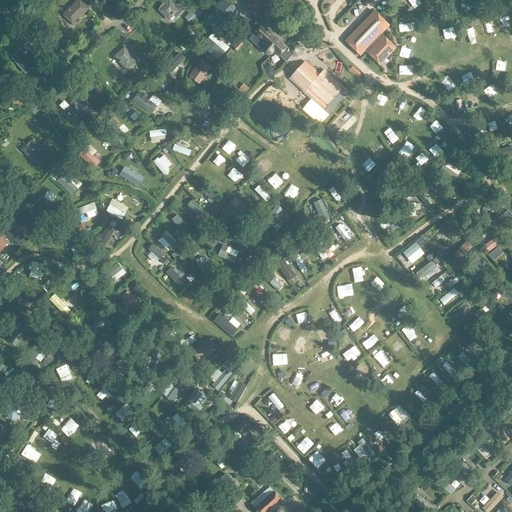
[(88,10),(78,0),(77,0),(73,5),(63,15),(73,25),(76,22),(79,19),(83,15),(88,10)]
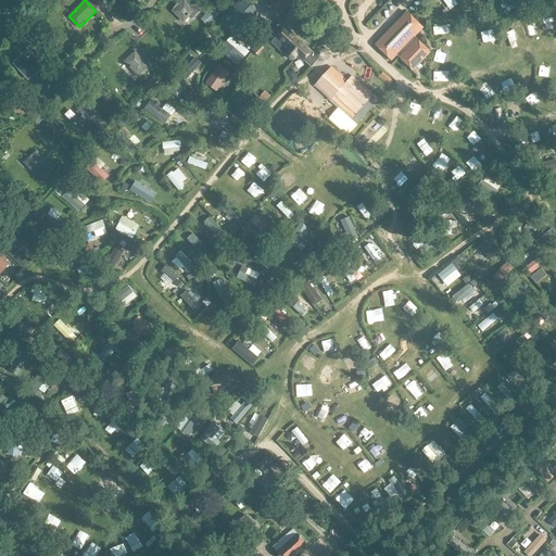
[(184,23),(189,17),(191,20),(201,11),(193,3),(193,2),(193,1),(189,5),(184,0),(173,11),(184,23)]
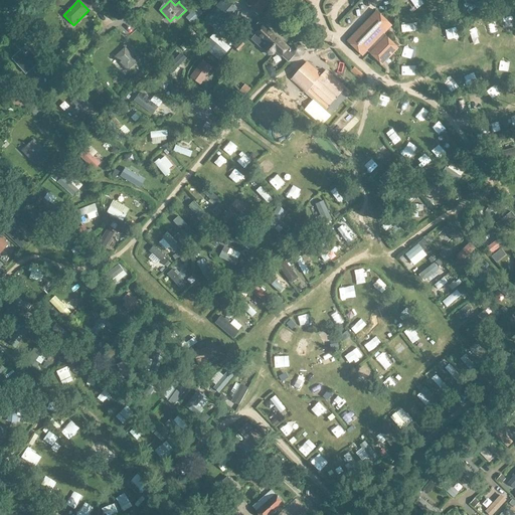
[(221,0),(204,19),(206,21),(215,29),(216,31),(237,8),(226,0),(221,0)]
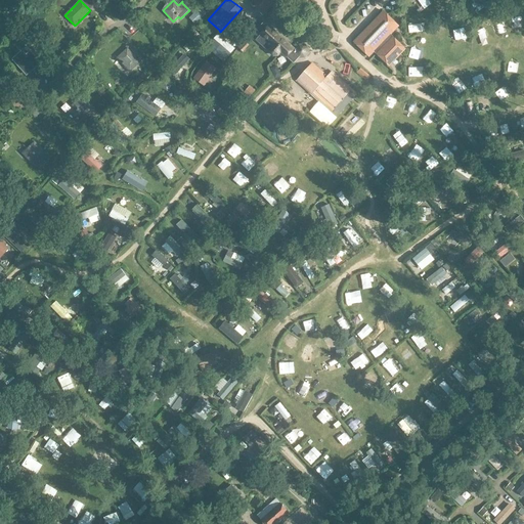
[(252,0),(250,3),(263,15),(277,0),(252,0)]
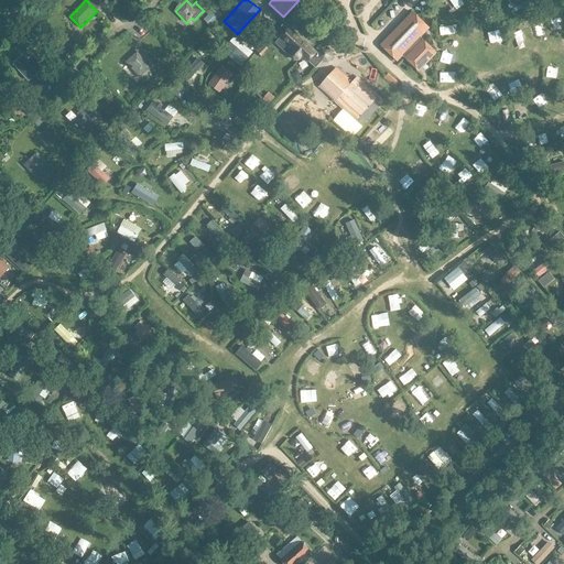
[(213,11),(204,20),(209,26),(219,19),(216,15),(213,11)]
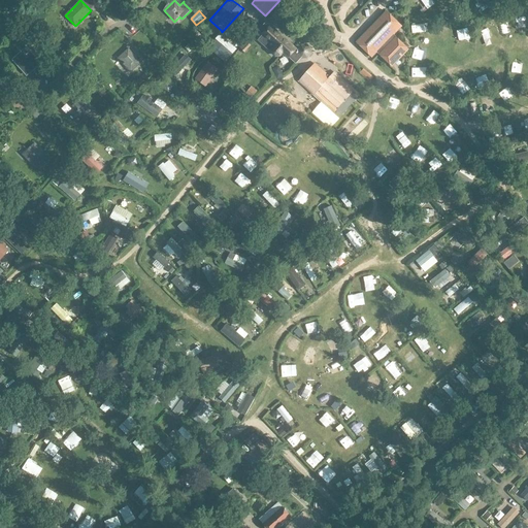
[(371,57),(376,52),(392,67),(409,50),(394,34),(401,26),(386,11),(356,41),(371,57)]
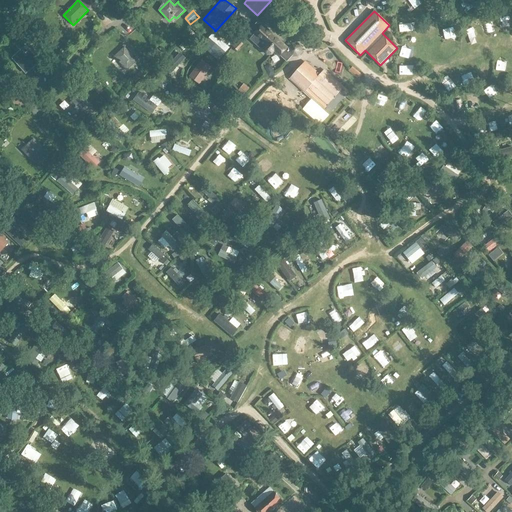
[(256,33),(250,39),(258,46),(261,48),(264,48),(264,52),(267,54),(271,54),(274,50),(280,56),(287,62),(287,61),(292,57),(298,56),(302,52),(302,47),(297,42),(292,43),(288,47),(289,48),(287,50),(286,49),(286,48),(268,32),(262,26),(262,27),(261,26),(263,24),(259,21),(252,29),(256,33)]
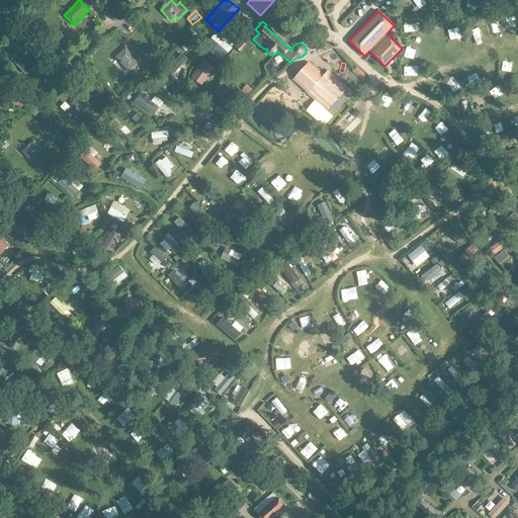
[(242,40),(236,47),(241,51),(247,45),(242,40)]
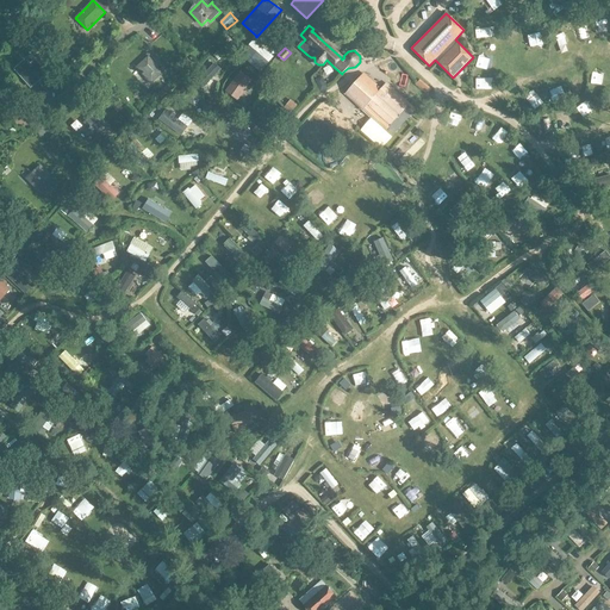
[(148,56),(136,67),(151,85),(163,73),(148,56)]
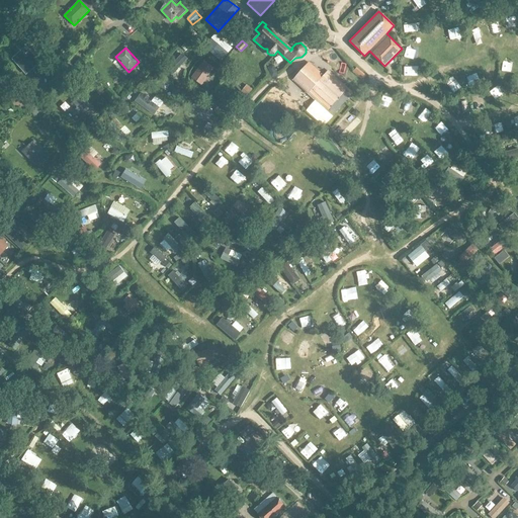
[(22,50),(12,59),(16,63),(26,74),(39,63),(29,52),(26,55),(22,50)]
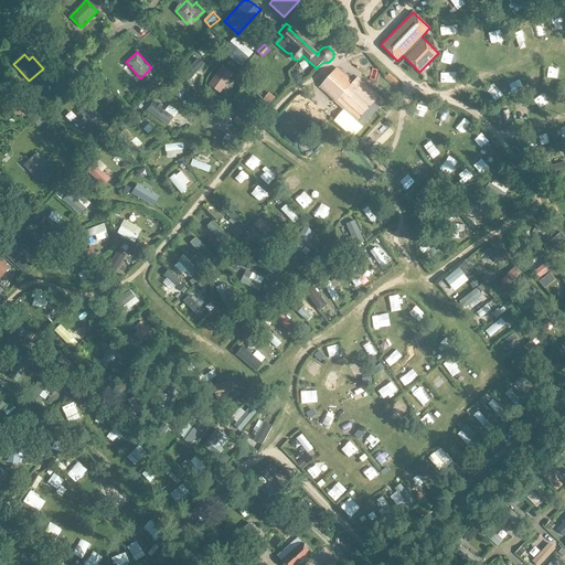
[(182,75),(189,81),(204,65),(205,64),(199,59),(182,75)]
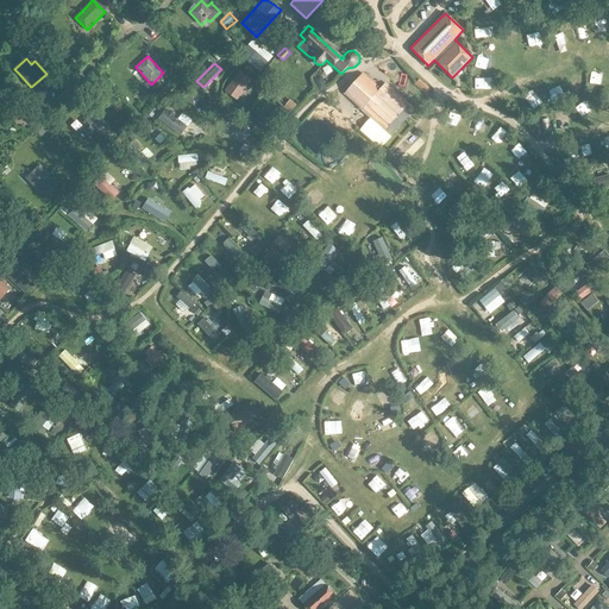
[(240,71),(227,90),(238,100),(246,88),(250,90),(255,82),(251,80),(240,71)]
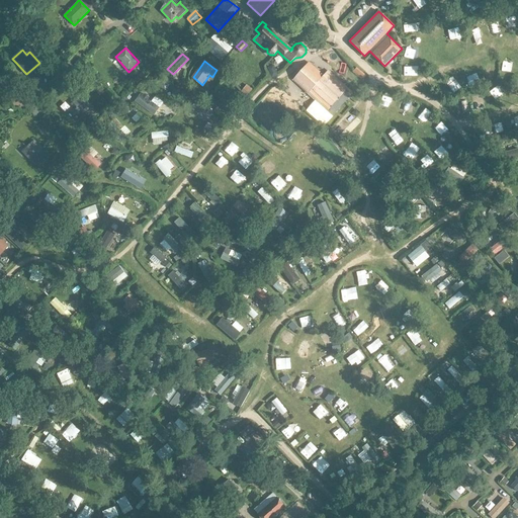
[(310,63),(293,80),(332,116),(353,93),(328,70),(324,75),(310,63)]
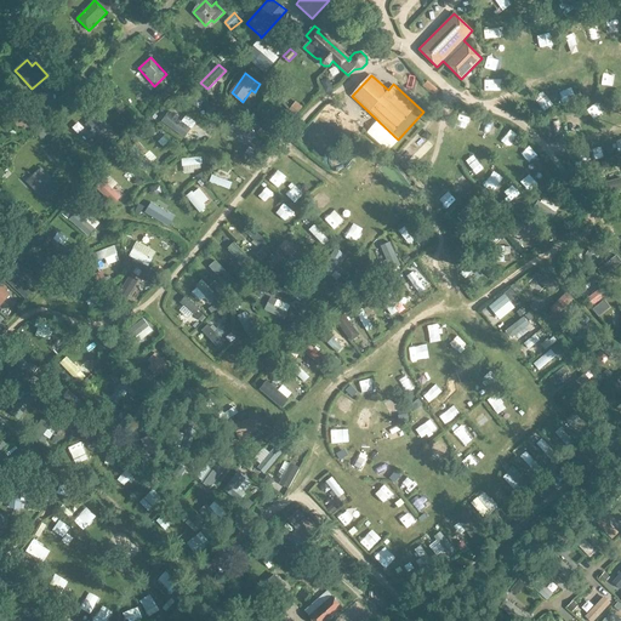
[(334,90),(328,78),(320,81),(326,93),(334,90)]
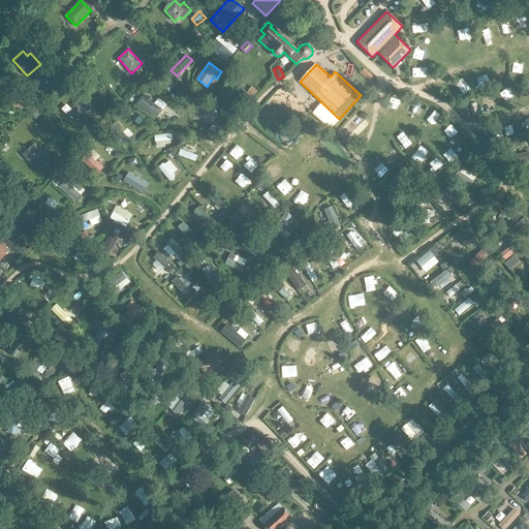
[(146,73),(139,79),(143,82),(144,83),(149,78),(146,73)]
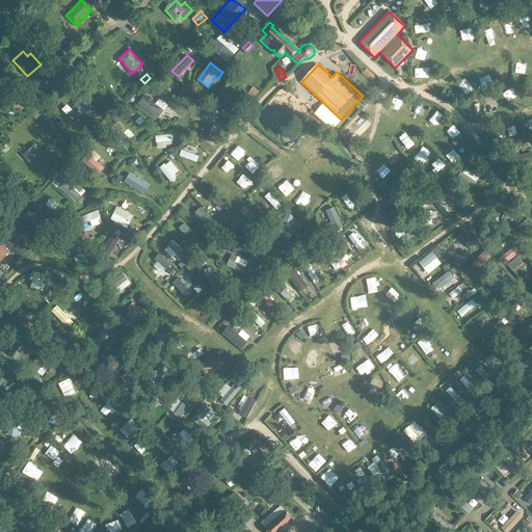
[(254,87),(248,94),(255,99),(260,91),(254,87)]
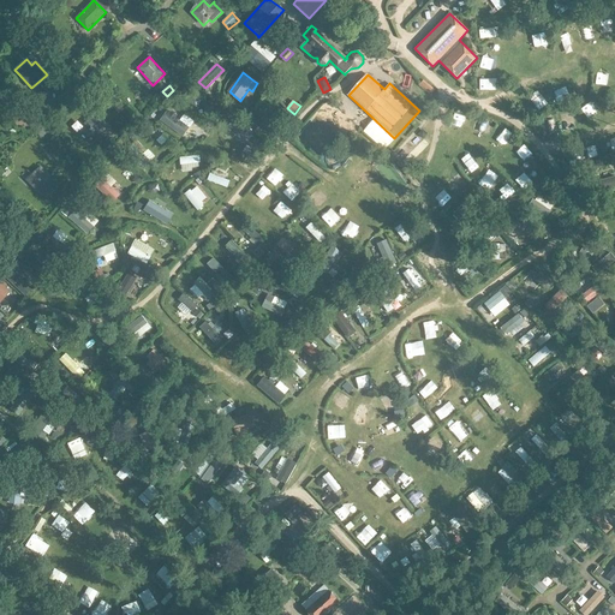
[(234,117),(225,111),(221,117),(231,121),(234,117)]
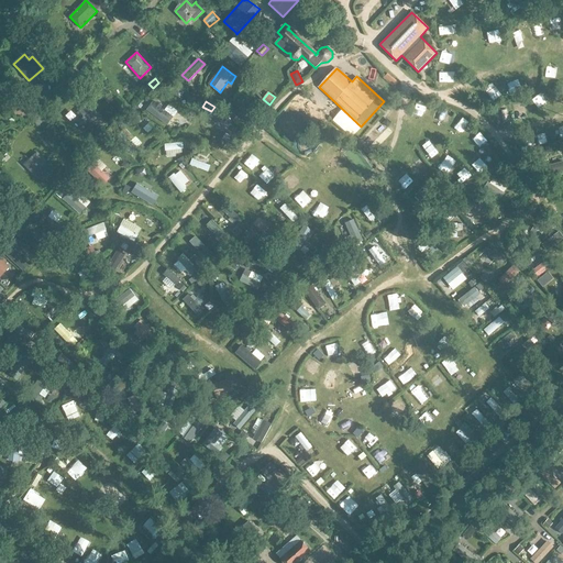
[(88,102),(77,113),(92,130),(103,119),(88,102)]
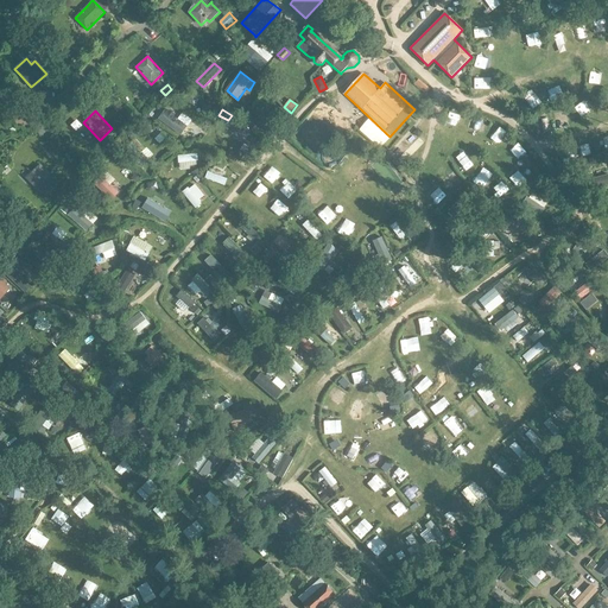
[(187,127),(173,118),(176,114),(169,111),(168,113),(165,111),(158,120),(181,137),(187,127)]
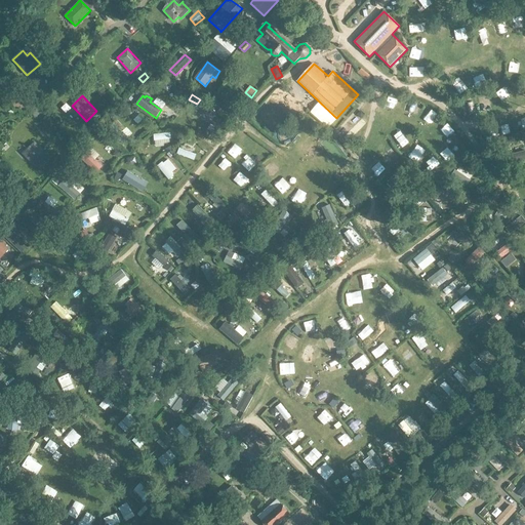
[(195,108),(212,120),(216,114),(199,102),(195,108)]
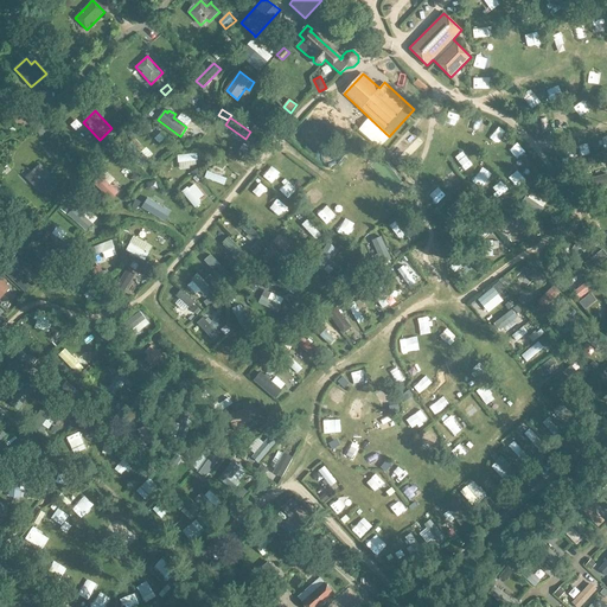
[(166,140),(160,134),(154,139),(159,145),(166,140)]
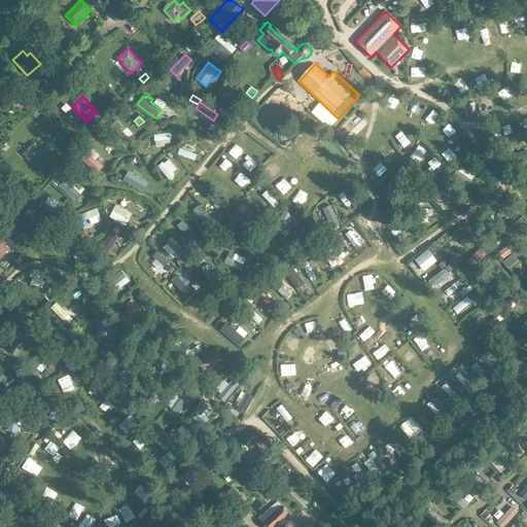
[(129,139),(119,130),(121,128),(117,123),(115,125),(113,123),(107,129),(123,145),(129,139)]
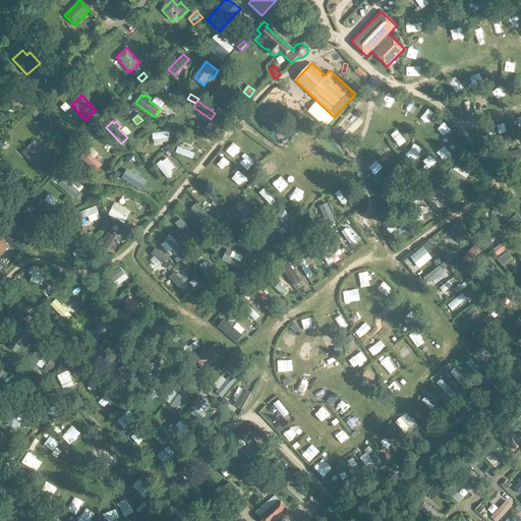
[(153,139),(163,138),(163,140),(167,140),(167,138),(170,137),(169,131),(153,133),(153,139)]
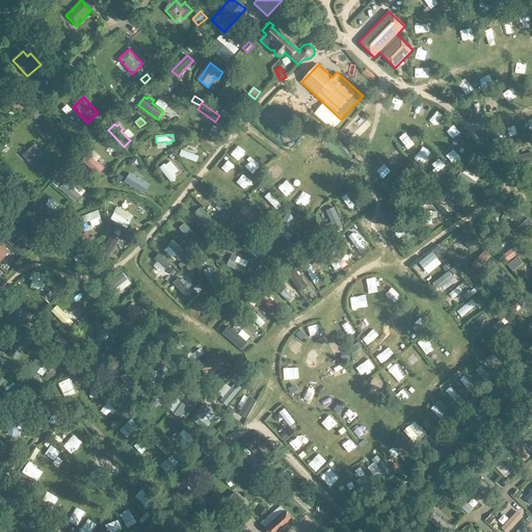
[(47,165),(43,160),(47,156),(34,143),(27,151),(31,156),(26,160),(38,174),(47,165)]
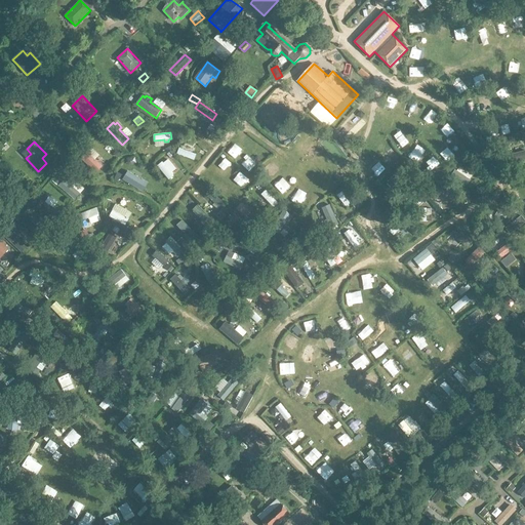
[(196,154),(179,148),(177,154),(194,160),(196,154)]
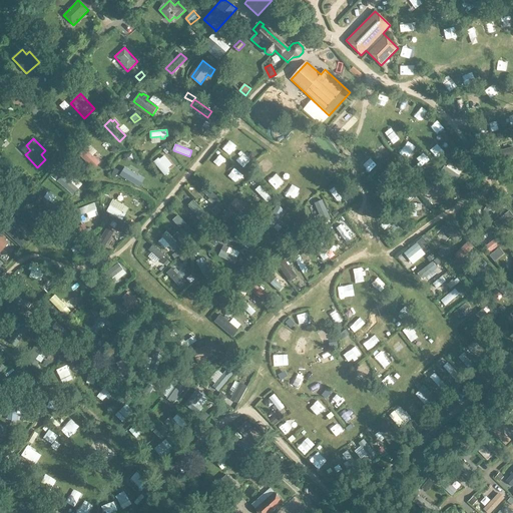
[(498,160),(512,155),(512,146),(495,151),(498,160)]
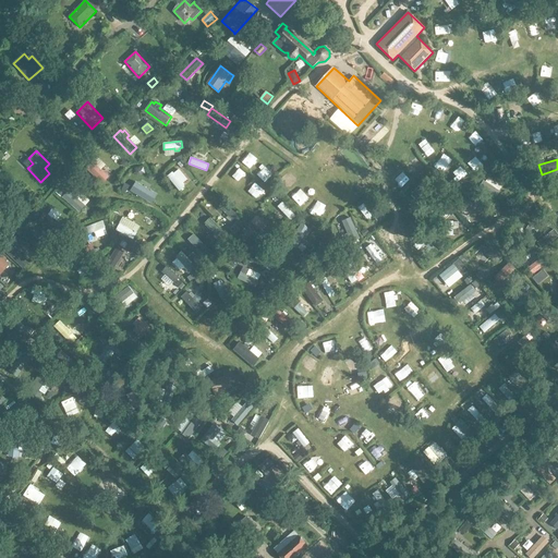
[(109,177),(93,161),(86,169),(102,184),(109,177)]
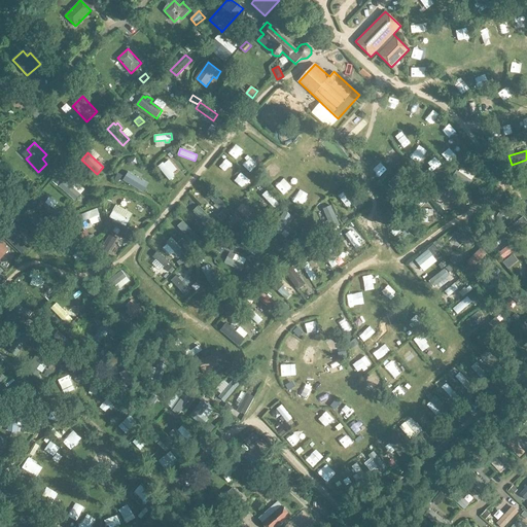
[(177,163),(196,168),(198,162),(179,156),(177,163)]
